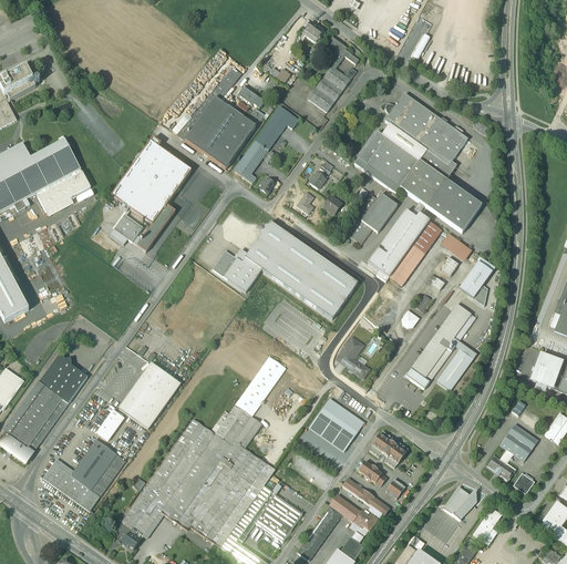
[(360,2),(356,0),(352,0),(350,6),(356,9),(360,2)]
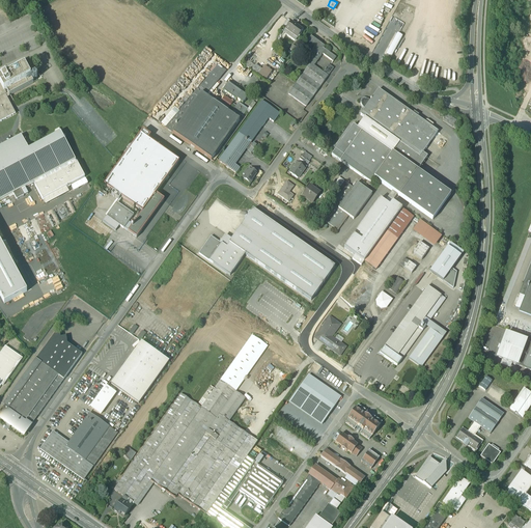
[(295,22),(291,19),(286,27),(289,29),(295,22)]
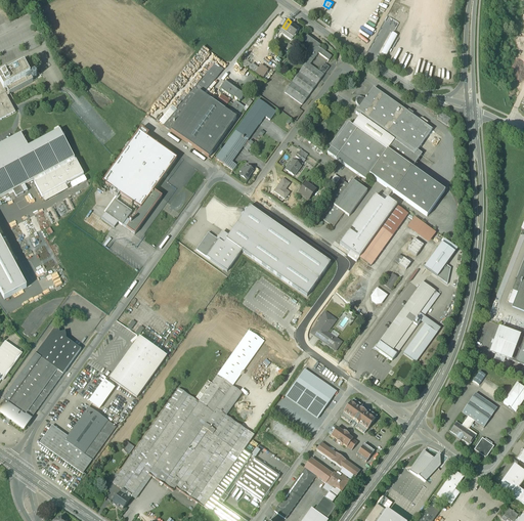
[(291,22),(286,29),(294,35),(299,28),(291,22)]
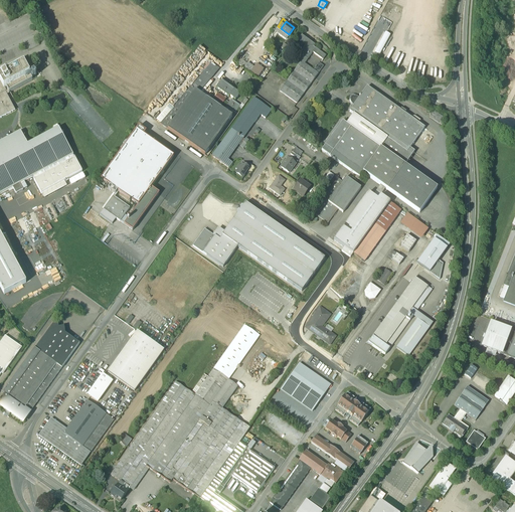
[(289,34),(281,28),(278,31),(287,37),(289,34)]
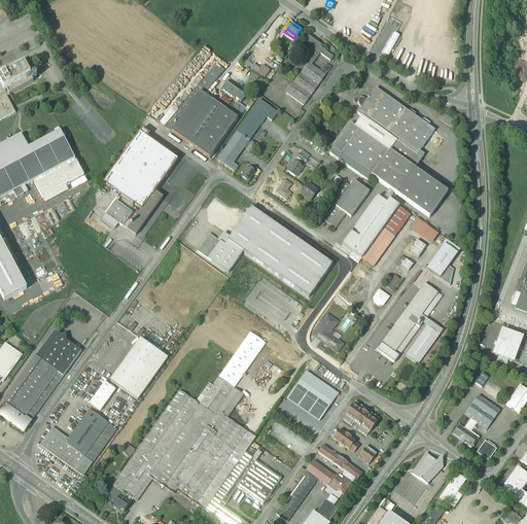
[(388,53),(399,33),(394,30),(383,50),(388,53)]
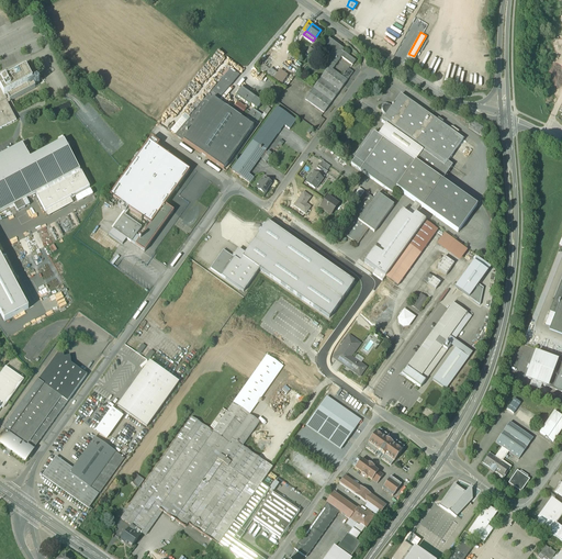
[(344,46),(329,35),(326,41),(336,47),(330,54),(329,57),(332,58),(336,63),(341,54),(352,63),(356,58),(343,48),(344,46)]
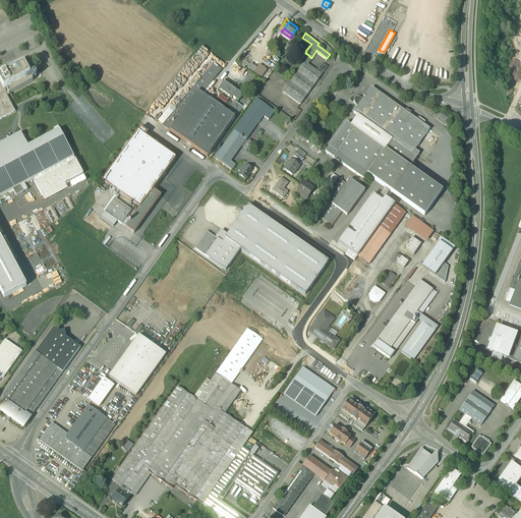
[(250,62),(241,56),(238,60),(247,67),(250,62)]
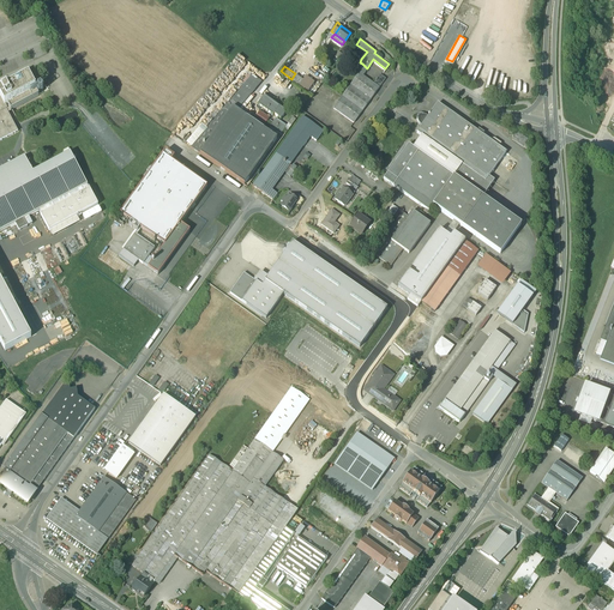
[(0,110),(6,107),(7,109),(38,92),(26,68),(0,82),(0,110)]
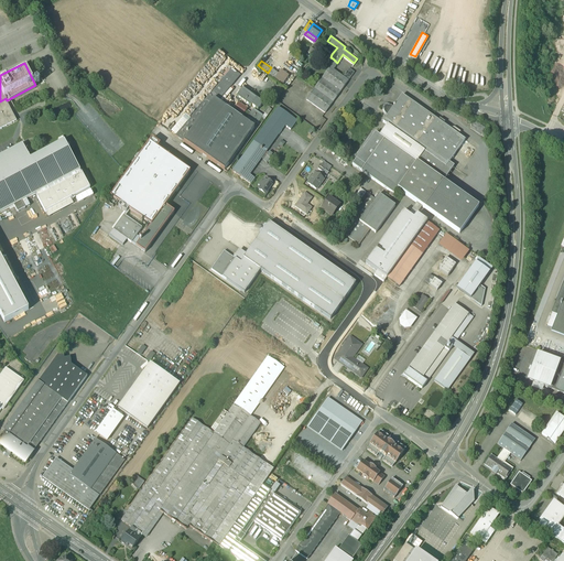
[(334,67),(329,65),(318,81),(337,95),(348,78),(343,74),(334,67)]
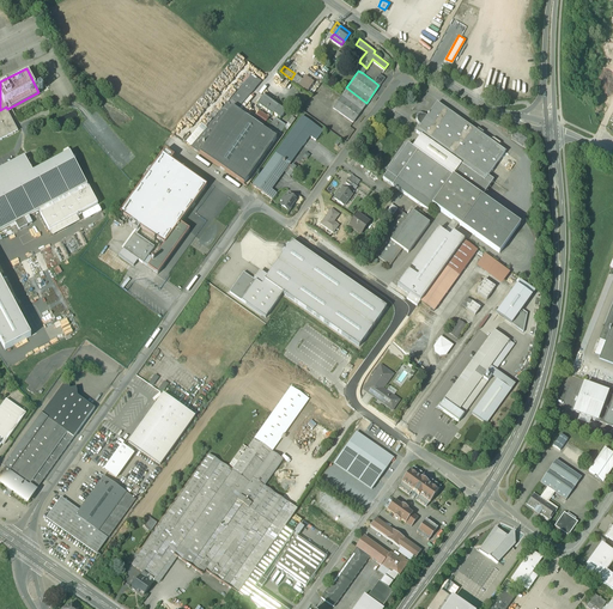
[(252,72),(226,101),(237,108),(261,79),(252,72)]
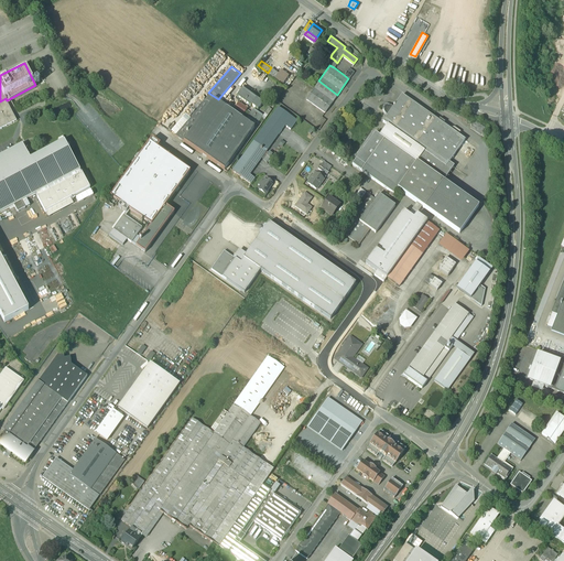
[(349,66),(343,74),(348,78),(355,69),(349,66)]
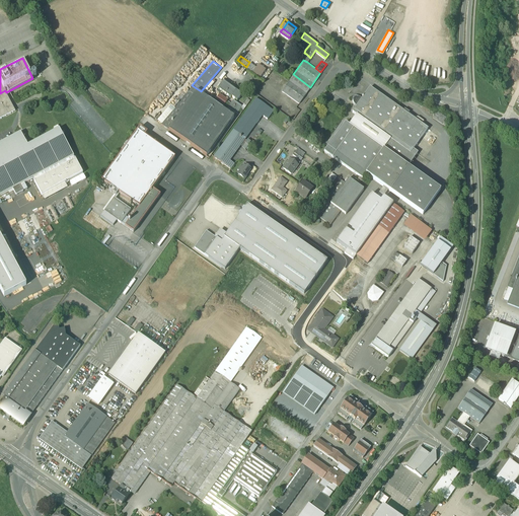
[(255,67),(249,62),(246,67),(252,71),(255,67)]
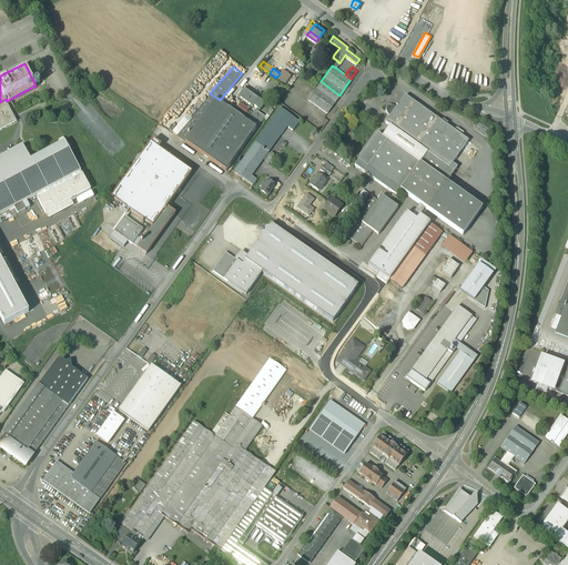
[(291,74),(283,69),(280,73),(276,78),(284,83),(291,74)]
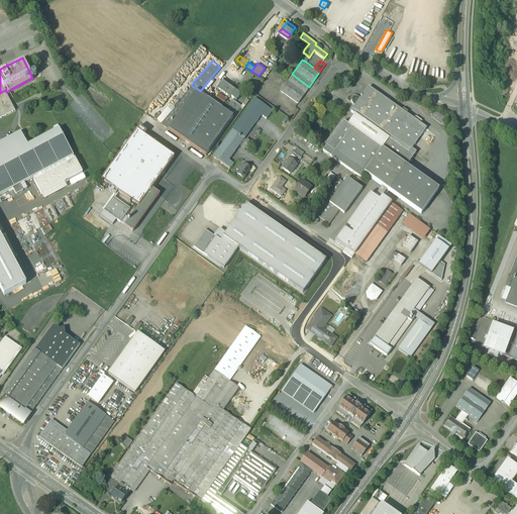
[(309,87),(292,74),(281,89),(299,101),(309,87)]
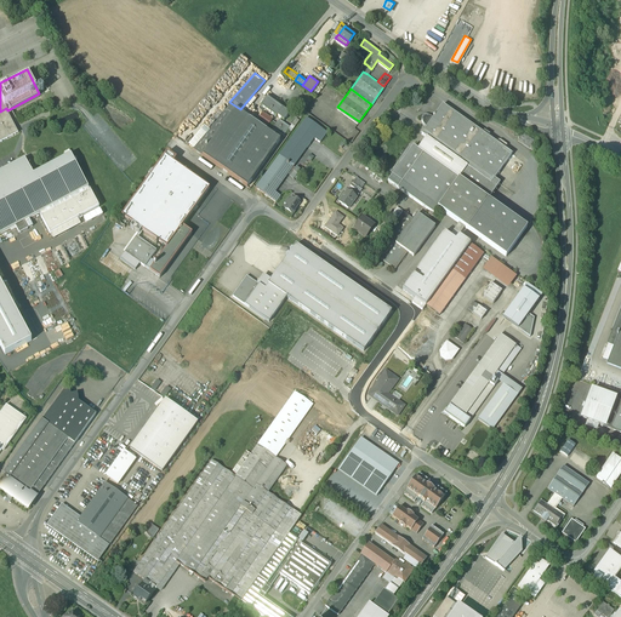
[(283,107),(263,92),(257,102),(277,115),(277,114),(283,107)]
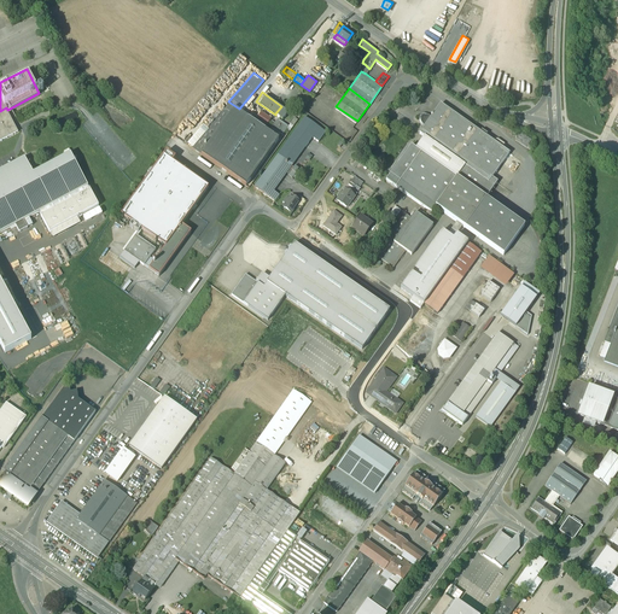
[(239,109),(228,101),(191,145),(246,183),(279,138),(239,109)]
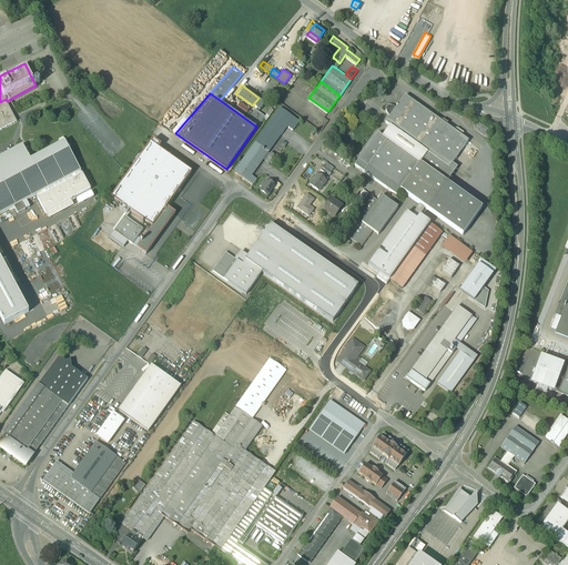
[(468,139),(405,93),(398,103),(397,102),(396,103),(397,104),(396,106),(395,104),(394,103),(392,103),(389,103),(388,103),(386,104),(386,107),(387,109),(388,111),(391,113),(386,120),(389,123),(427,150),(448,165),(452,161),(468,139)]
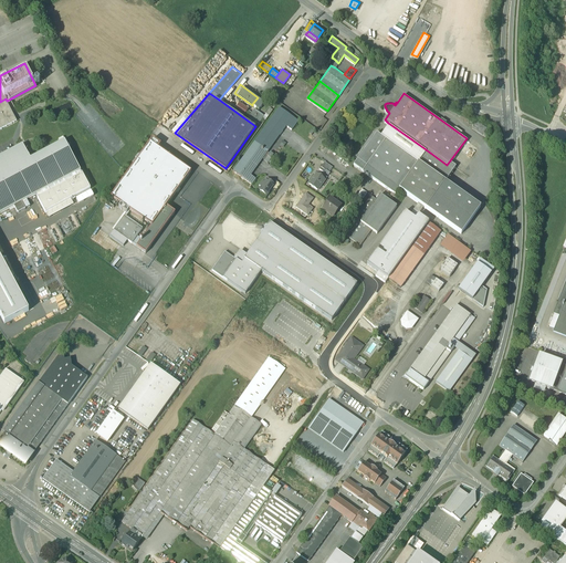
[(263,102),(258,97),(252,104),(259,108),(263,102)]
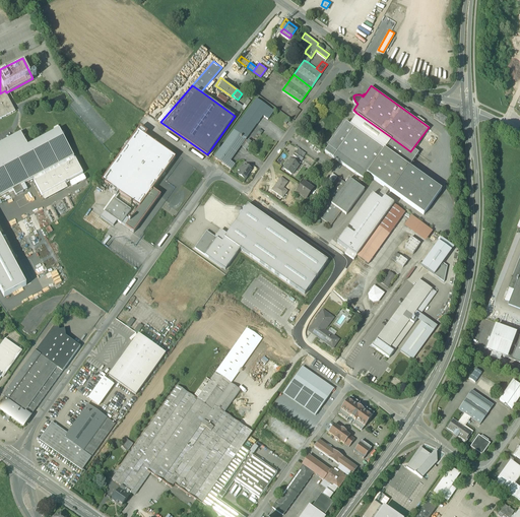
[(0,117),(15,109),(6,92),(5,90),(0,93),(0,117)]
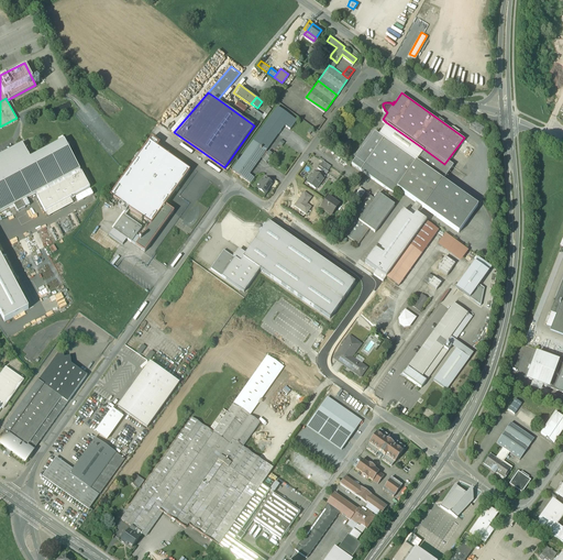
[(291,113),(278,103),(236,162),(232,167),(251,182),(255,175),(250,172),(285,122),(290,127),(297,118),(291,113)]
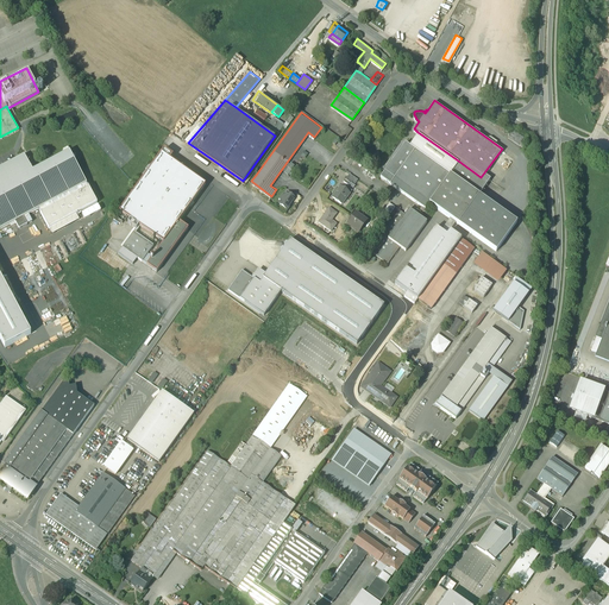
[(274,115),(268,124),(278,131),(284,123),(274,115)]
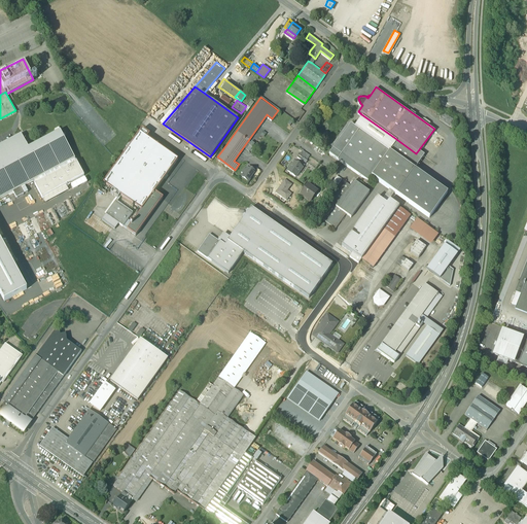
[(162,124),(176,108),(171,104),(157,119),(162,124)]
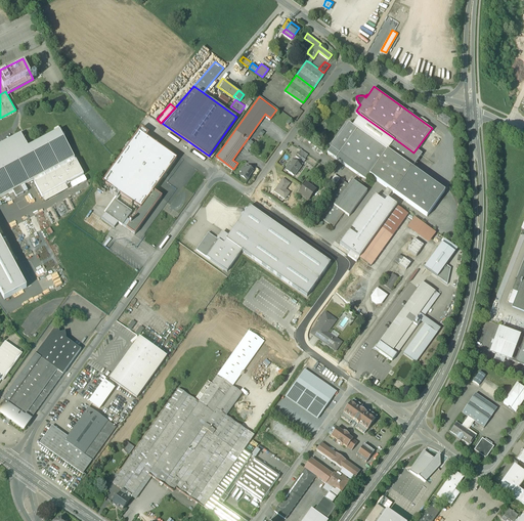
[(352,123),(387,148),(394,138),(359,114),(352,123)]
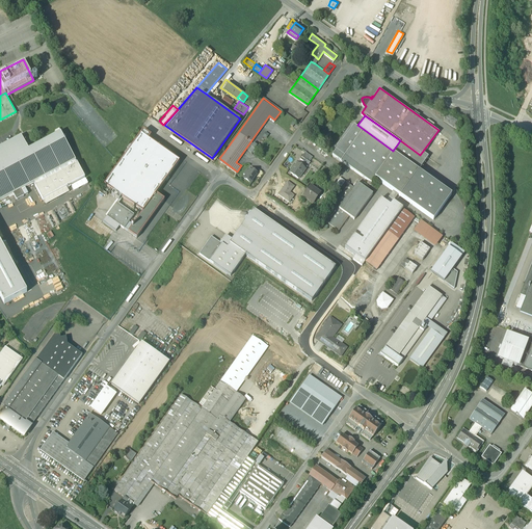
[(357,125),(354,123),(336,148),(375,176),(393,151),(357,125)]
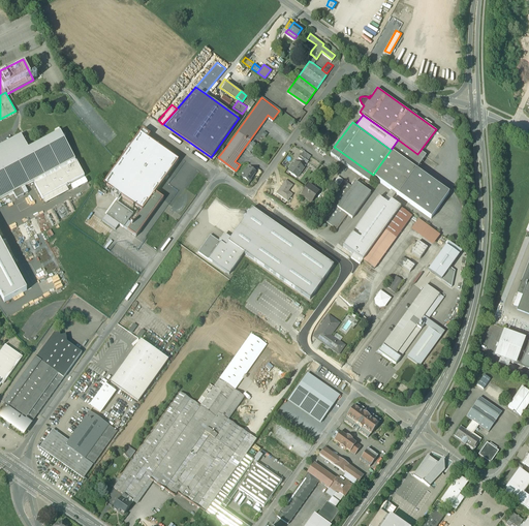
[(160,145),(145,134),(147,131),(143,128),(103,182),(120,193),(142,209),(150,214),(163,195),(155,190),(174,164),(155,151),(160,145)]
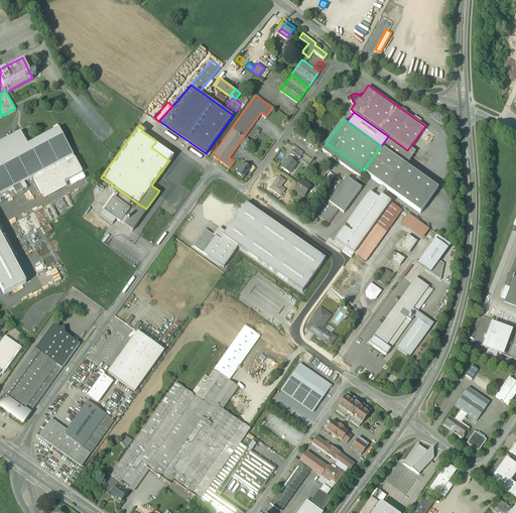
[(11,135),(0,140),(0,172),(8,188),(13,186),(20,182),(33,175),(74,154),(74,153),(59,126),(29,142),(28,143),(18,148),(11,135)]
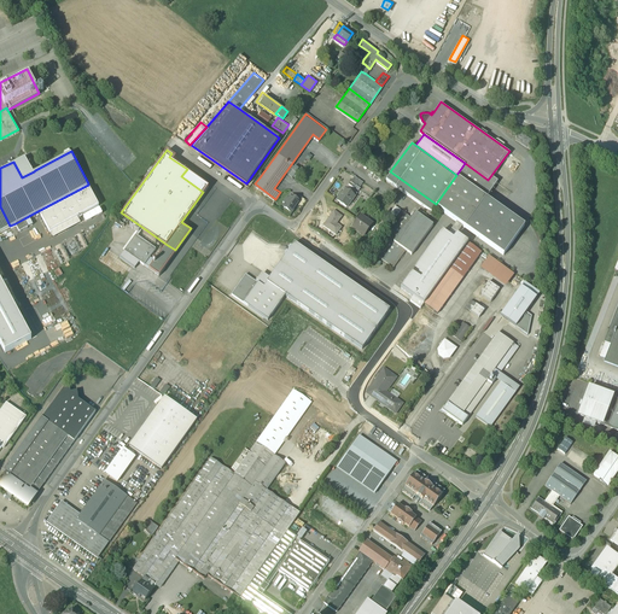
[(31,167),(25,156),(13,162),(22,177),(34,171),(31,167)]
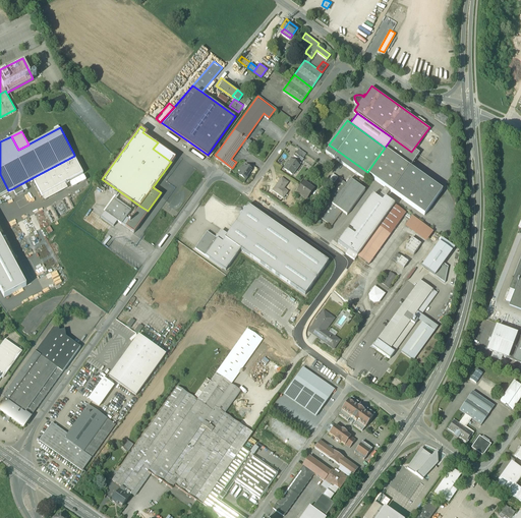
[(411,152),(392,137),(385,148),(367,172),(385,184),(390,188),(392,189),(409,165),(404,161),(411,152)]
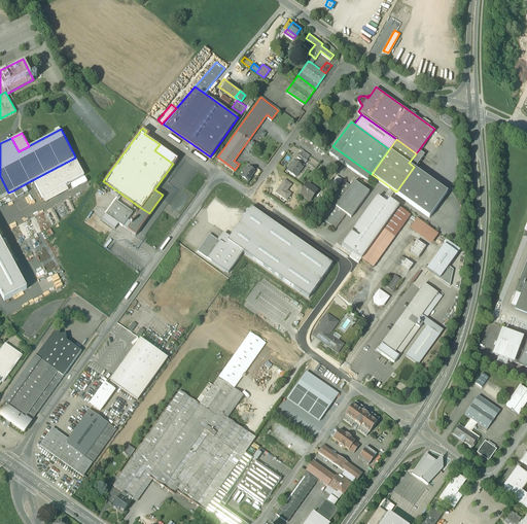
[(177,158),(160,144),(154,150),(173,164),(177,158)]
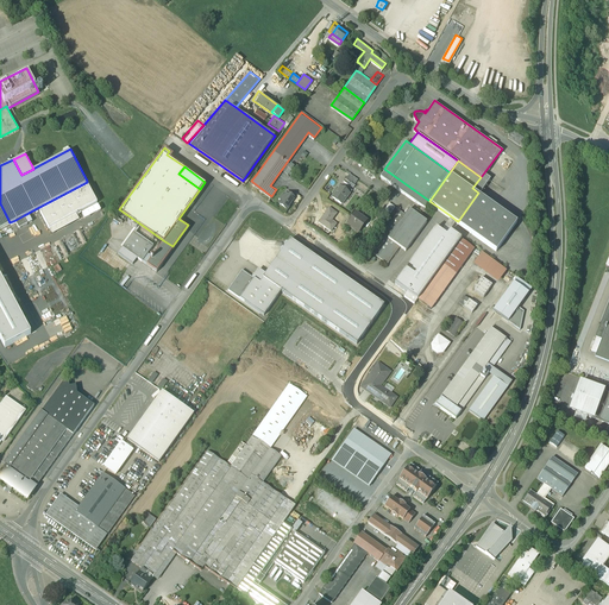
[(429,201),(384,169),(381,175),(425,207),(429,201)]
